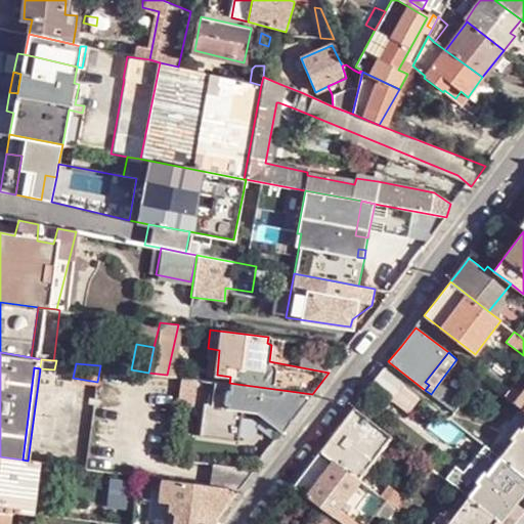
[(384,368),(370,386),(392,402),(408,415),(421,397),(405,385),(384,368)]
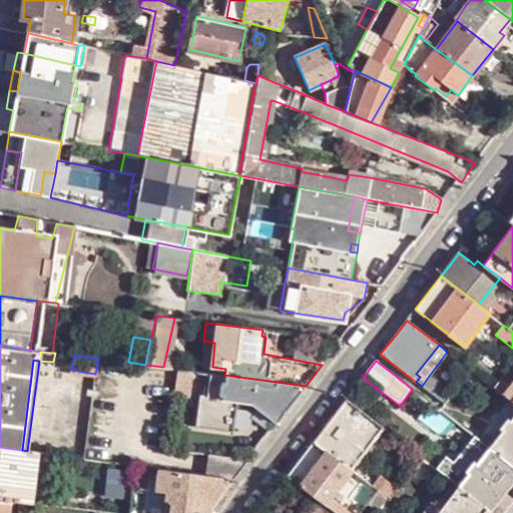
[(194,372),(177,369),(174,394),(174,396),(191,398),(194,372)]
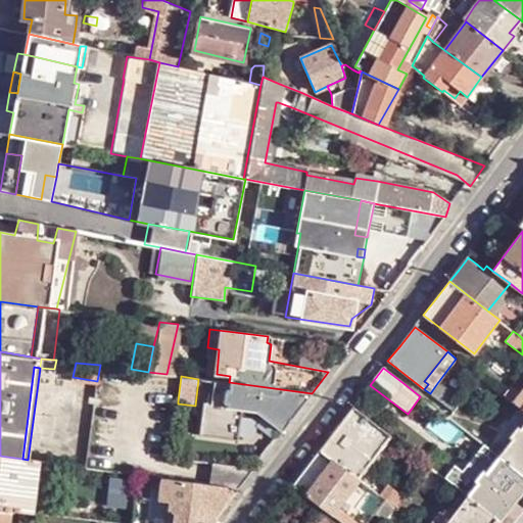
[(480,377),(474,385),(481,390),(486,383),(480,377)]
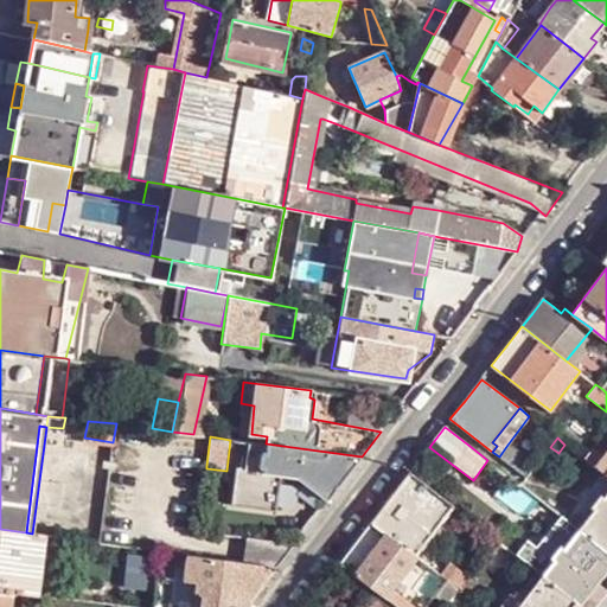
[(327,502),(362,457),(266,443),(254,442),(249,441),(246,468),(237,467),(234,504),(276,510),(281,474),(298,478),(327,502)]
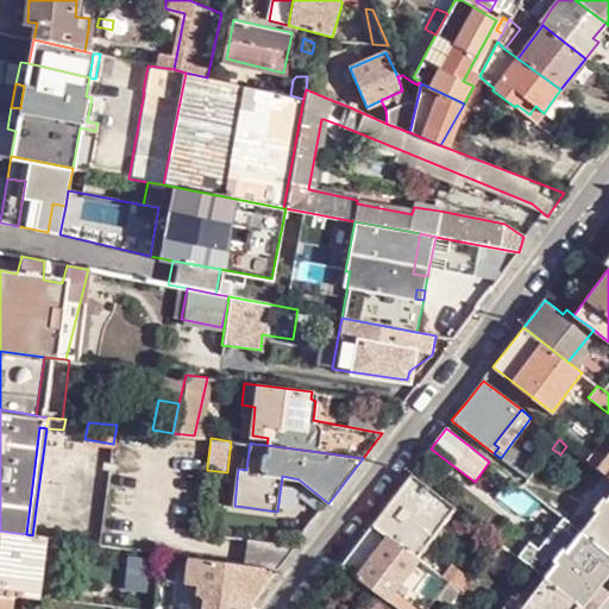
[(509,446),(501,458),(528,479),(537,468),(529,462),(529,459),(514,447),(513,449),(509,446)]
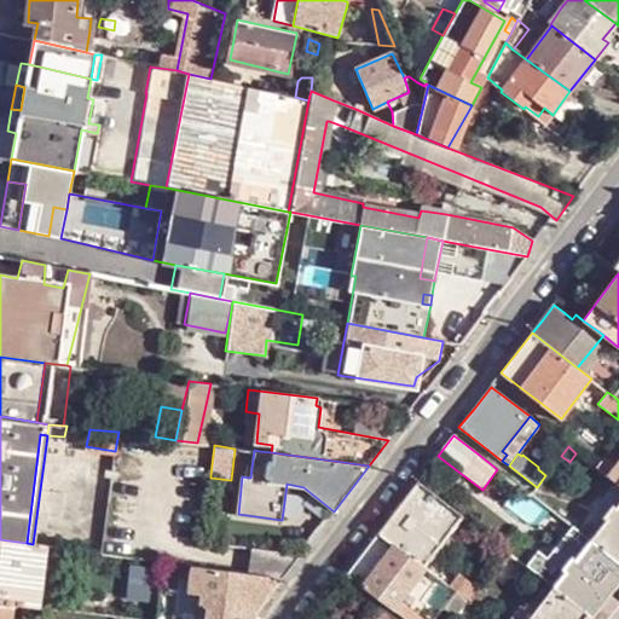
[(618,463),(608,478),(618,485),(618,463)]
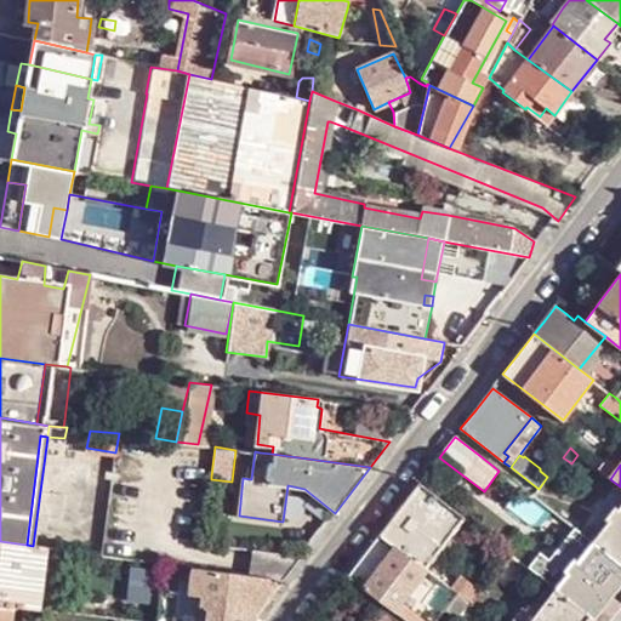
[(398,511),(380,534),(423,568),(427,569),(465,519),(419,483),(398,511)]
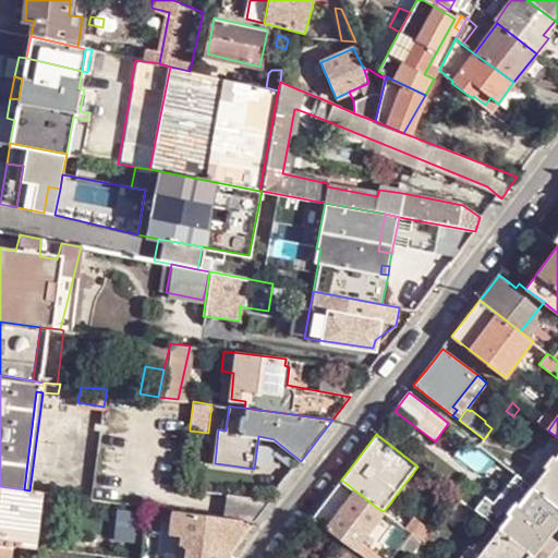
[(557,445),(557,453),(533,487),(557,506),(557,437),(553,443),(557,445)]
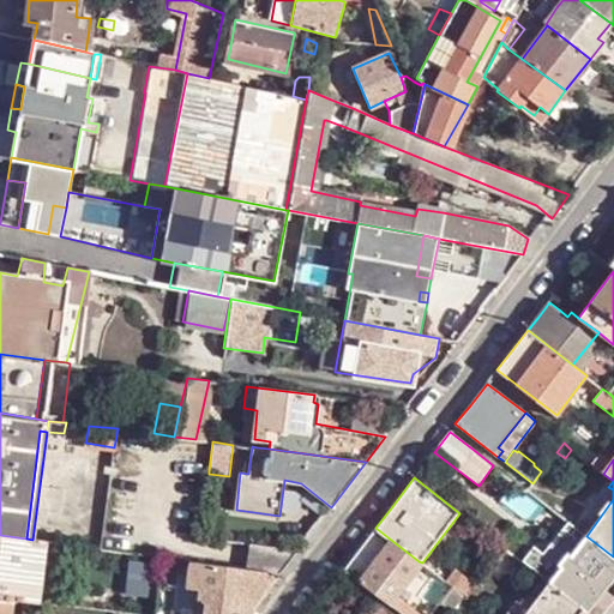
[(359,549),(343,570),(387,602),(391,597),(399,587),(408,575),(419,561),(375,528),(359,549)]
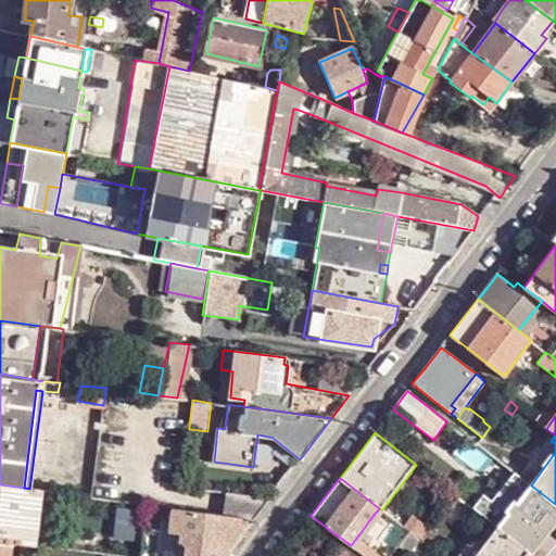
[(0,539),(10,541),(33,543),(39,490),(29,489),(24,488),(0,484),(0,539)]
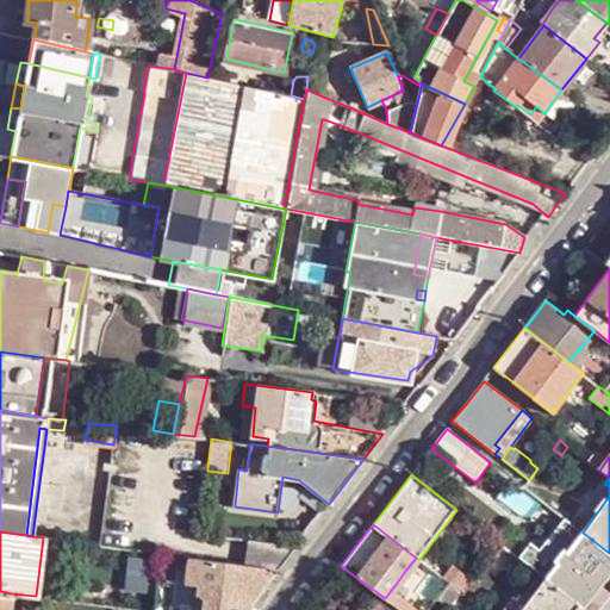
[(545,579),(585,609),(599,609),(609,597),(609,592),(602,586),(609,576),(609,553),(583,533),(555,566),(530,545),(518,558),(526,564),(545,579)]
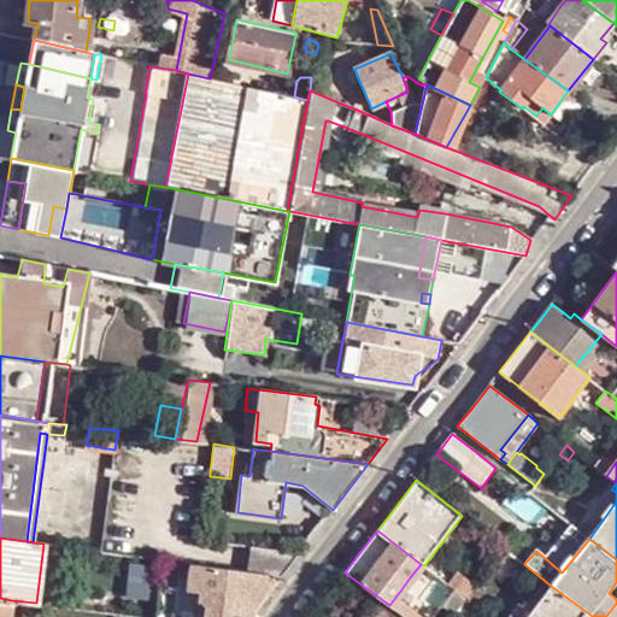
[(491,548),(501,557),(506,551),(495,542),(491,548)]
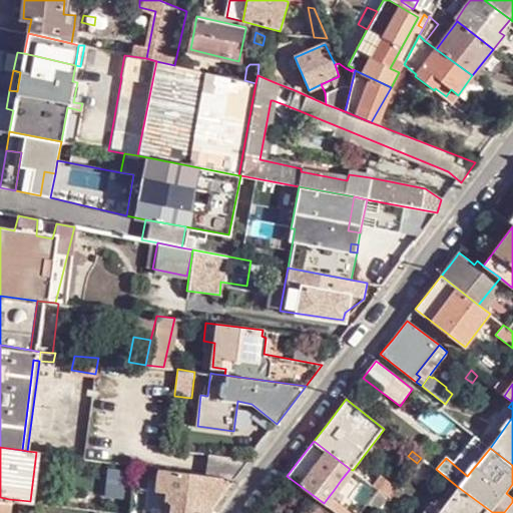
[(250,457),(208,455),(206,475),(232,478),(234,478),(250,457)]
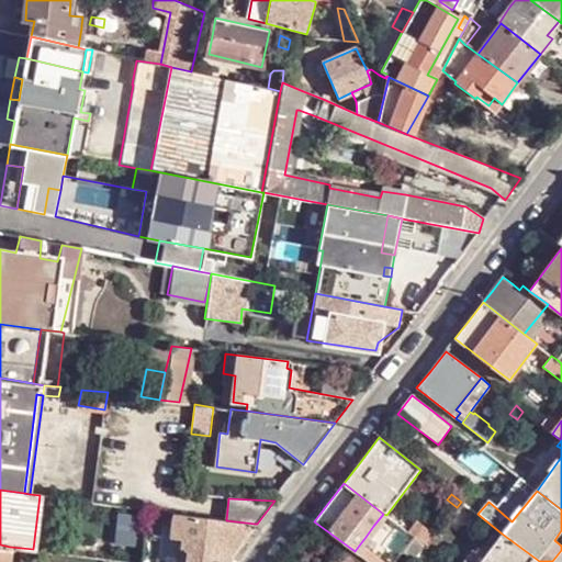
[(457,507),(456,508),(461,513),(468,506),(461,502),(457,507)]
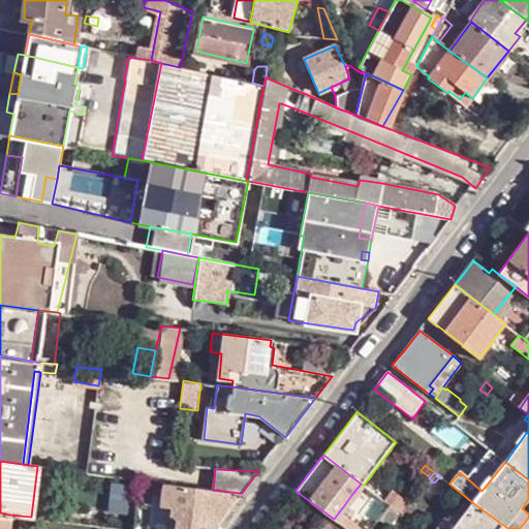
[(240,493),(213,490),(184,487),(163,483),(161,505),(173,506),(170,517),(179,519),(177,528),(214,528),(218,524),(216,523),(240,493)]
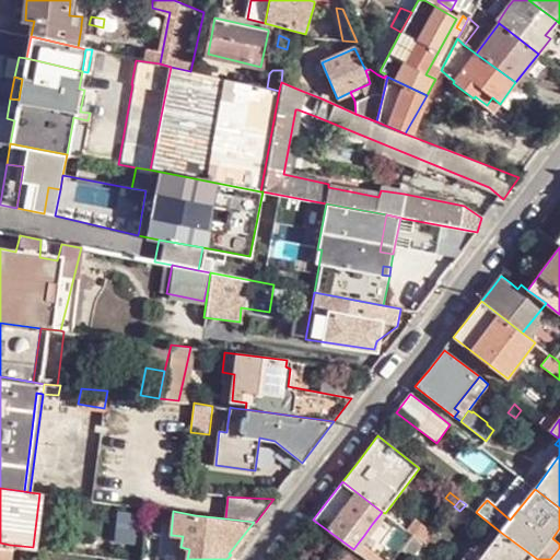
[(412,536),(423,544),(426,545),(433,535),(415,521),(407,531),(412,536)]
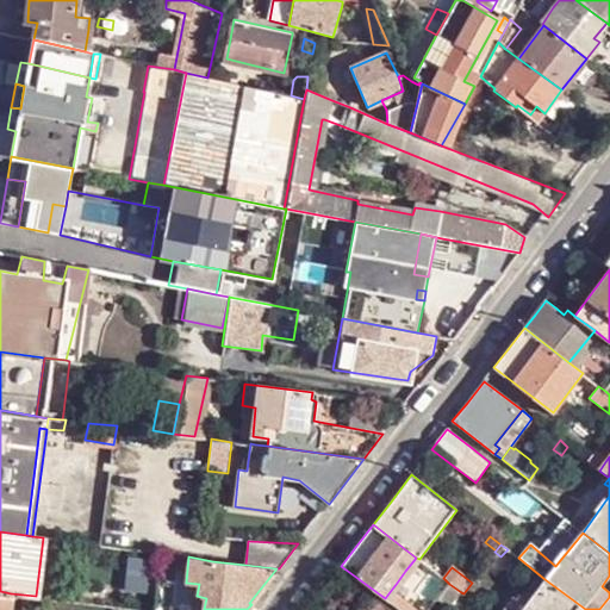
[(405,571),(397,583),(406,590),(414,578),(405,571)]
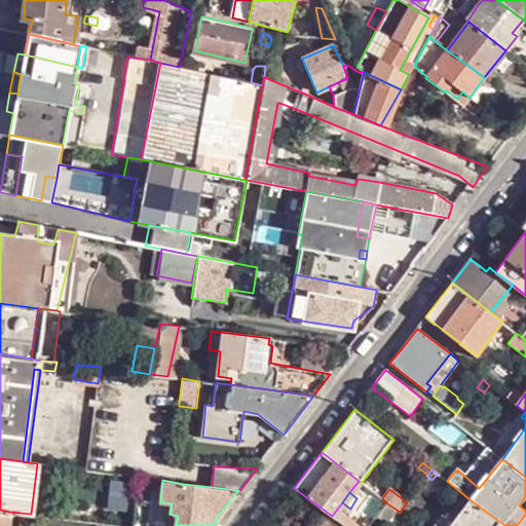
[(504,525),(470,499),(451,525),(449,525),(504,525)]
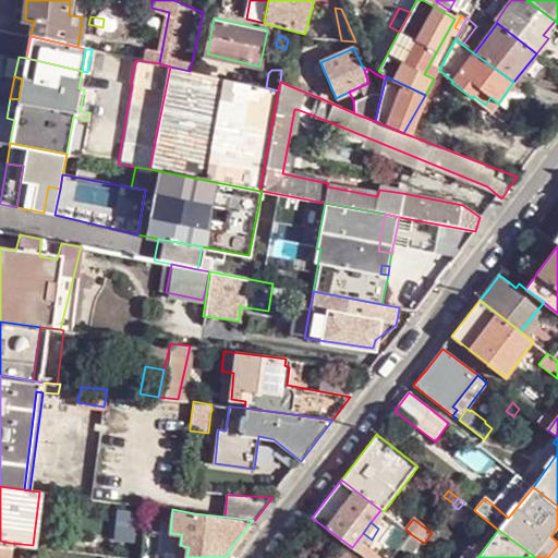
[(411,534),(407,540),(417,547),(422,542),(411,534)]
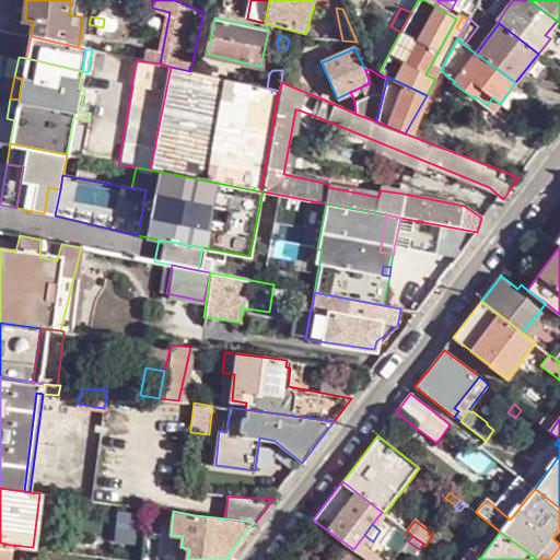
[(0,559),(8,559),(10,545),(0,543),(0,559)]
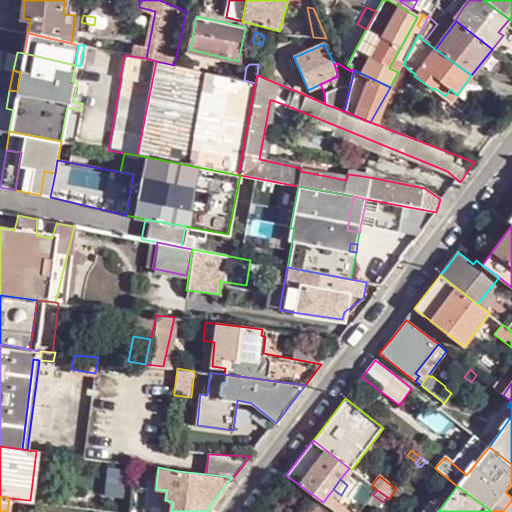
[(301,511),(324,511),(310,501),(301,511)]
